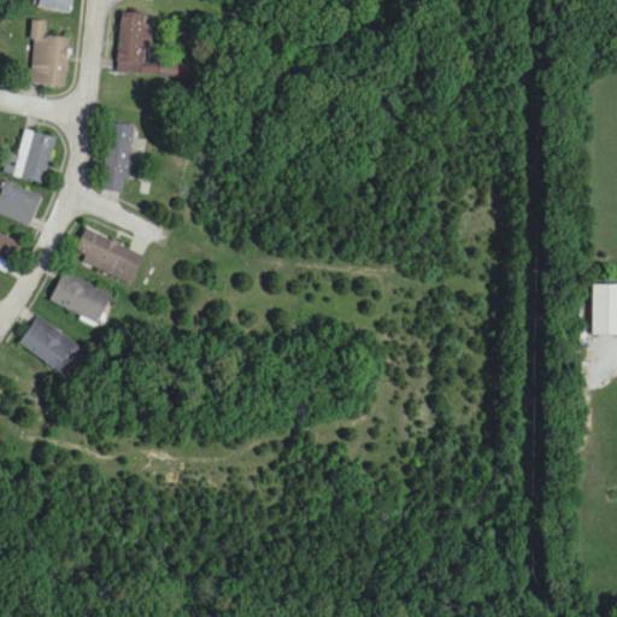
[(68,15),(71,0),(37,0),(36,6),(68,15)]
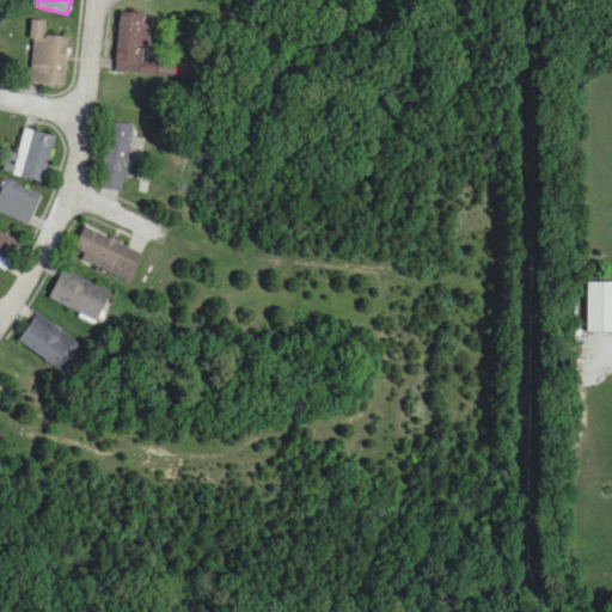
[(146,14),(118,13),(116,65),(144,66),(146,14)]
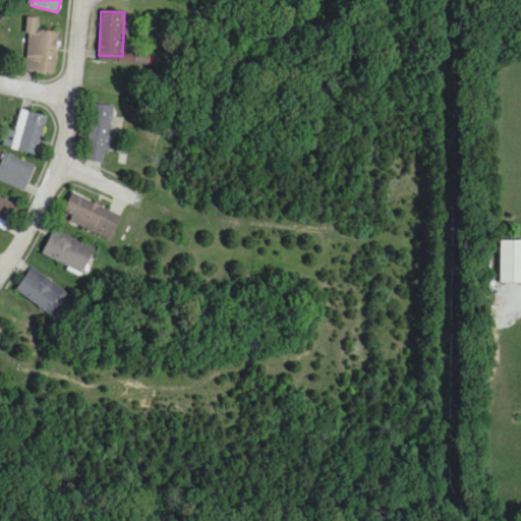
[(38,19),(27,18),(25,72),(55,73),(57,33),(38,32),(38,19)]
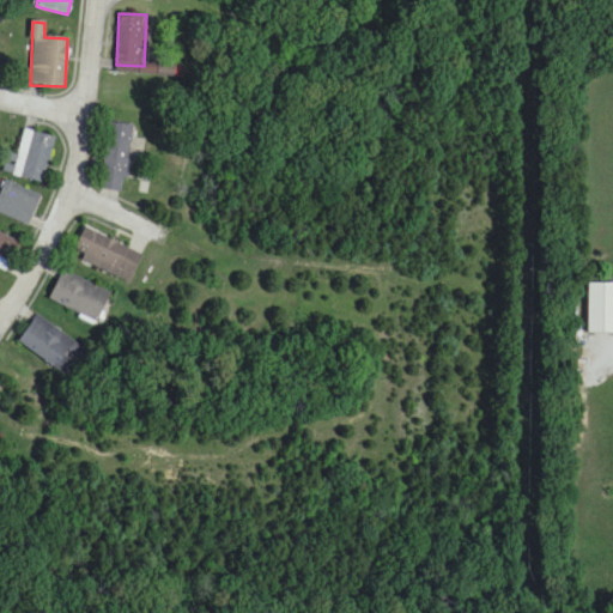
[(133,126),(109,123),(101,190),(123,193),(133,126)]
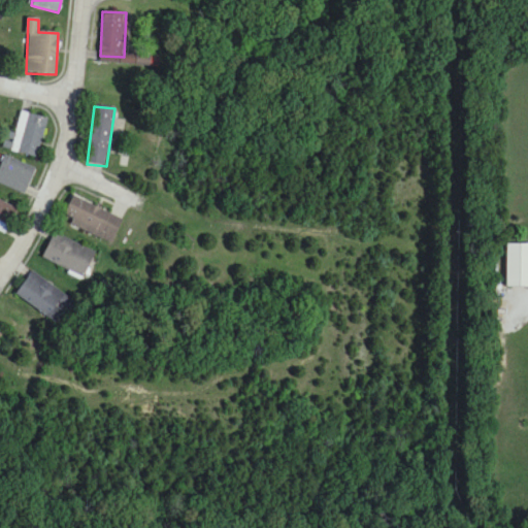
[(47,118),(21,111),(11,151),(38,157),(47,118)]
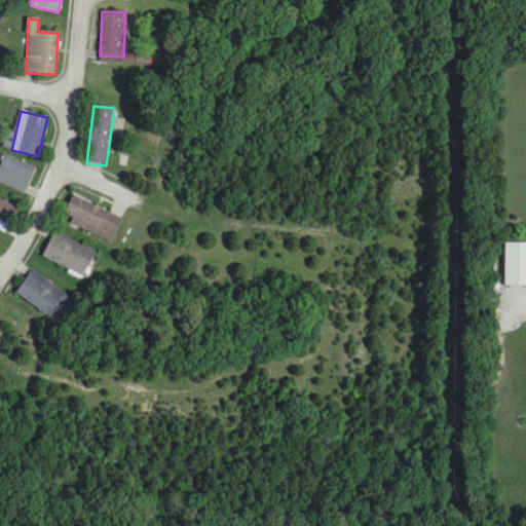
[(36,166),(3,154),(0,161),(0,182),(26,193),(36,166)]
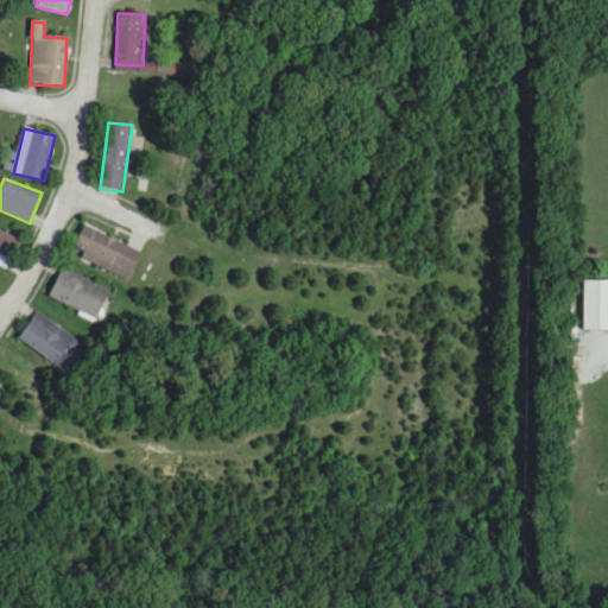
[(143,252),(83,226),(74,249),(83,253),(81,259),(131,279),(143,252)]
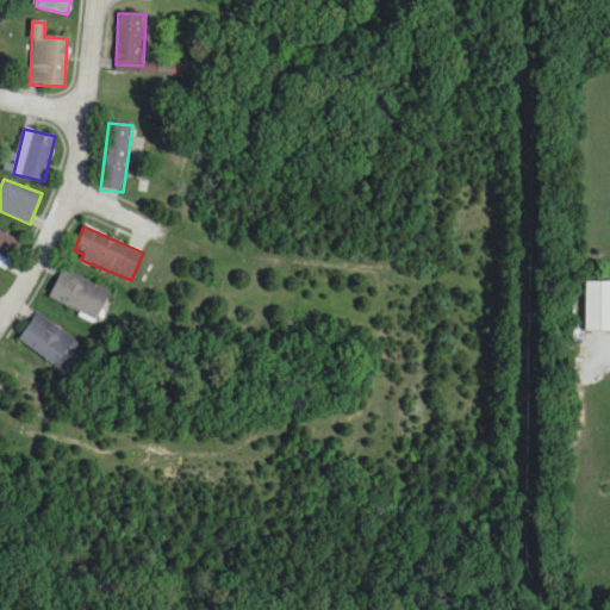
[(0,266),(6,269),(19,241),(0,231),(0,266)]
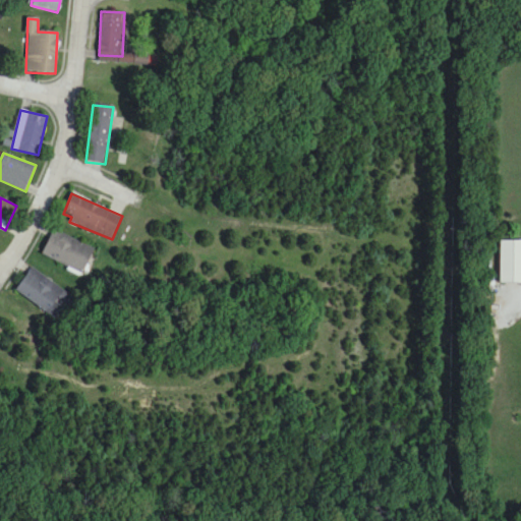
[(42,256),(82,275),(95,248),(54,230),(42,256)]
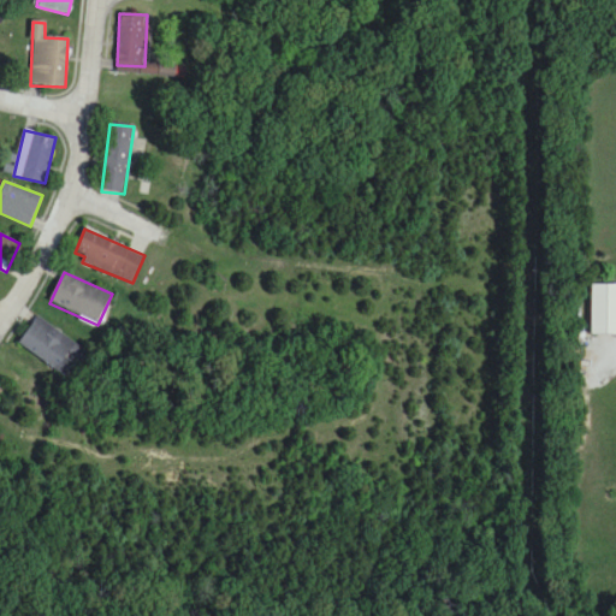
[(615,285),(591,286),(591,335),(615,333),(615,285)]
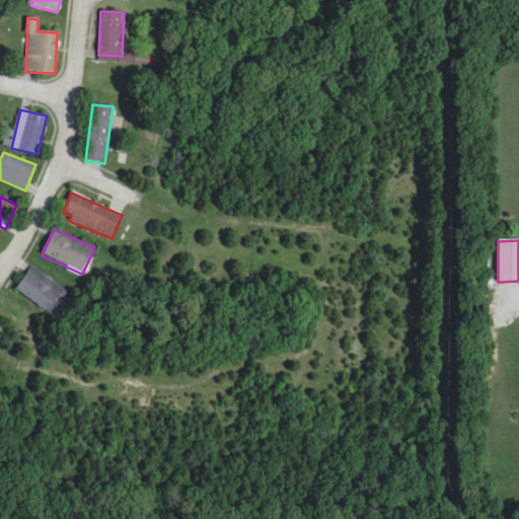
[(16,290),(56,318),(72,295),(31,267),(16,290)]
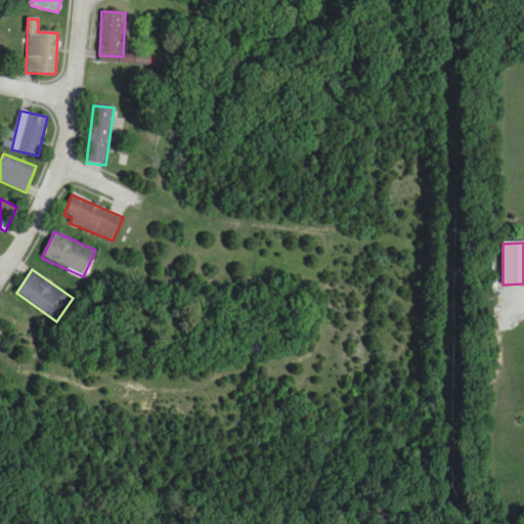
All buildings are outlined.
